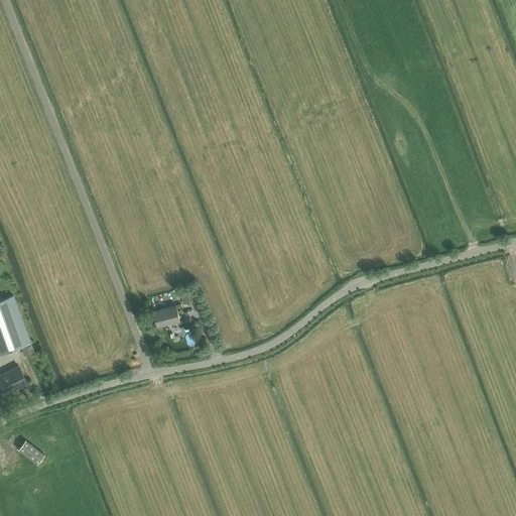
[(183,303),(197,300),(194,287),(180,290),(183,303)]
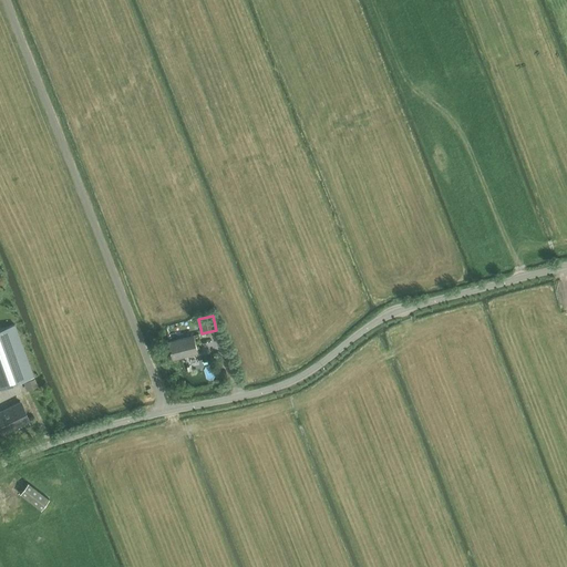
[(0,388),(33,375),(14,325),(0,329),(0,388)]
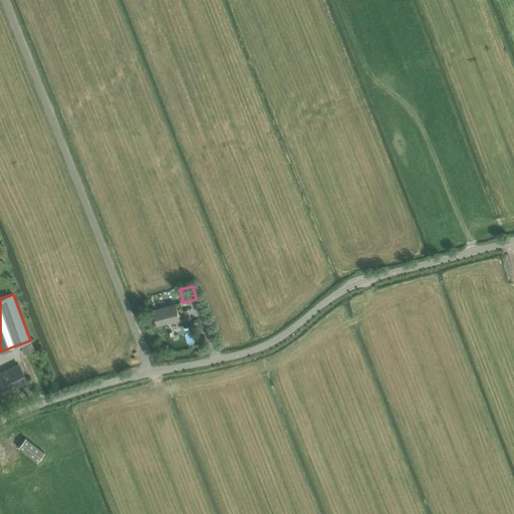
[(158,324),(179,319),(176,304),(154,309),(158,324)]
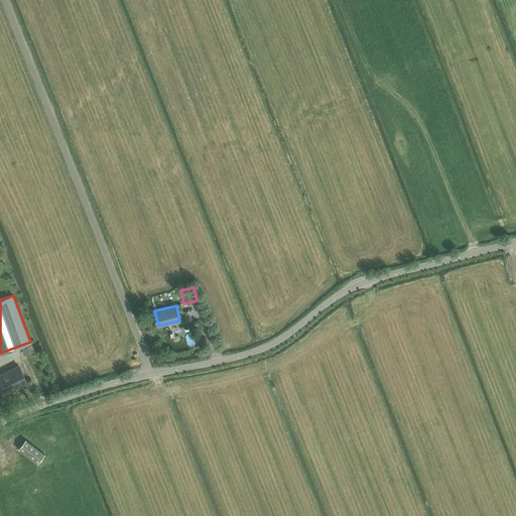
[(30,344),(23,347),(26,355),(33,352),(30,344)]
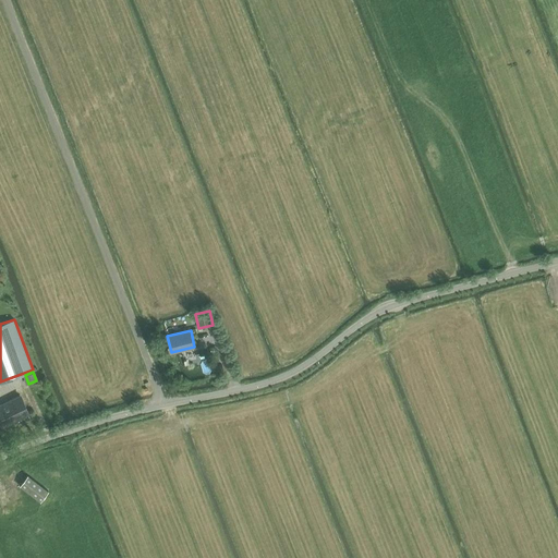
[(16,419),(28,412),(20,396),(0,404),(0,423),(2,427),(17,420),(16,419)]
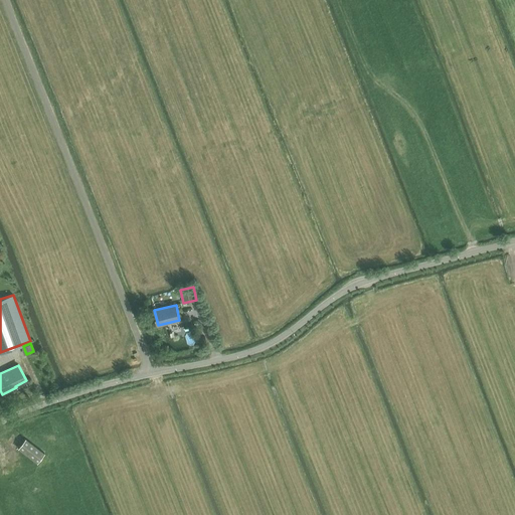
[(36,460),(41,452),(26,441),(20,448),(36,460)]
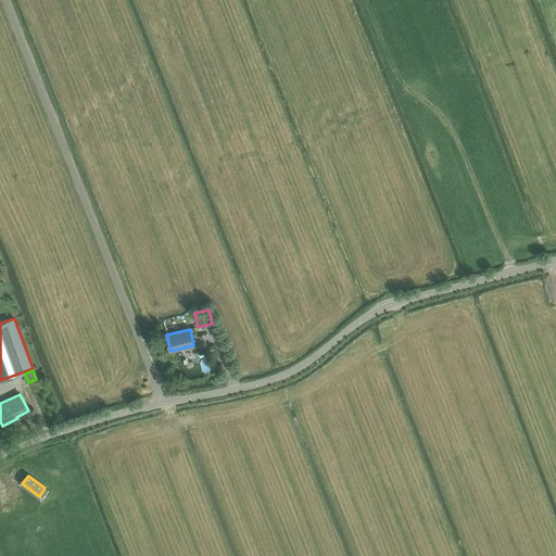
All buildings are outlined.
